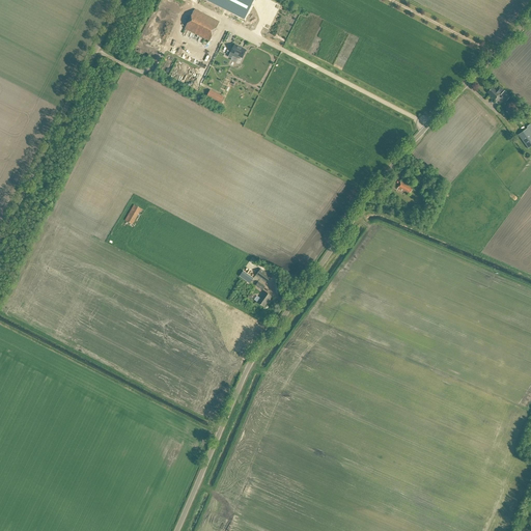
[(210,42),(220,22),(194,9),(185,29),(210,42)]
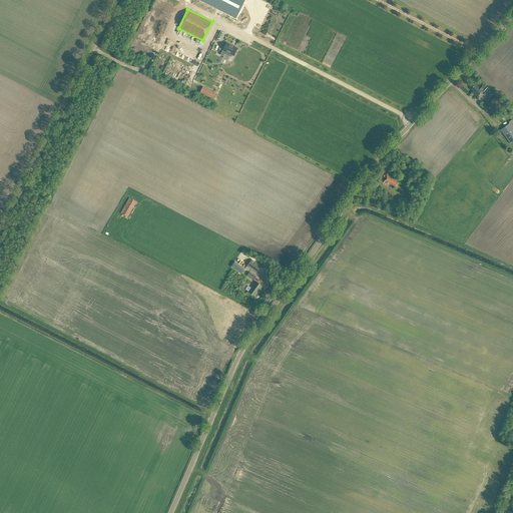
[(238,49),(226,43),(223,51),(221,55),(223,56),(224,54),(229,56),(230,54),(234,56),(238,49)]
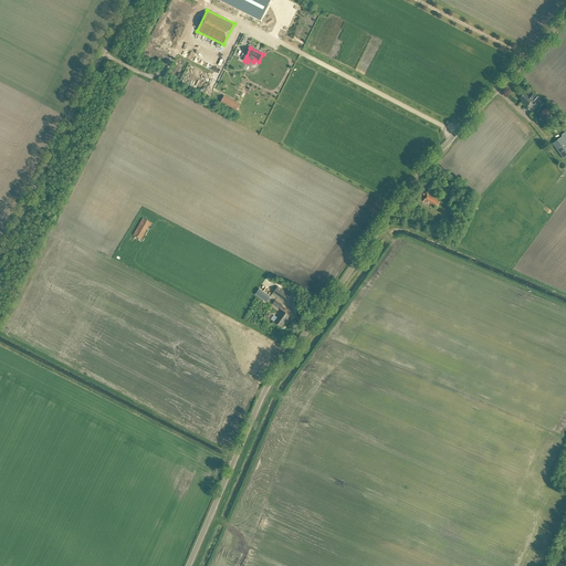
[(527,96),(524,94),(519,98),(527,106),(531,108),(534,105),(531,102),(532,101),(536,96),(532,92),(527,96)]
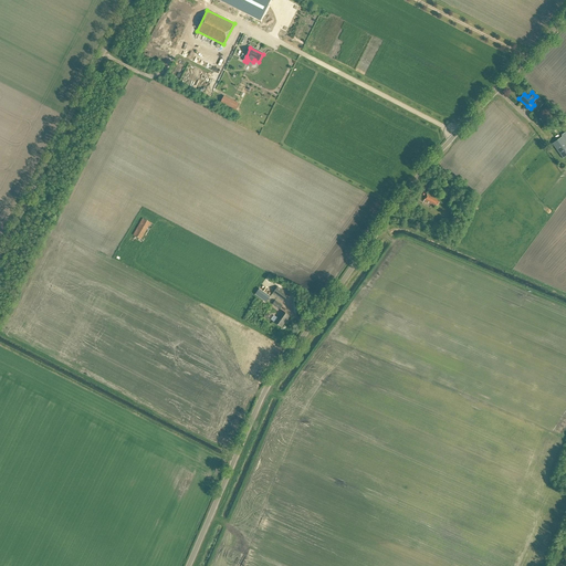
[(537,96),(534,102),(540,107),(544,103),(537,96)]
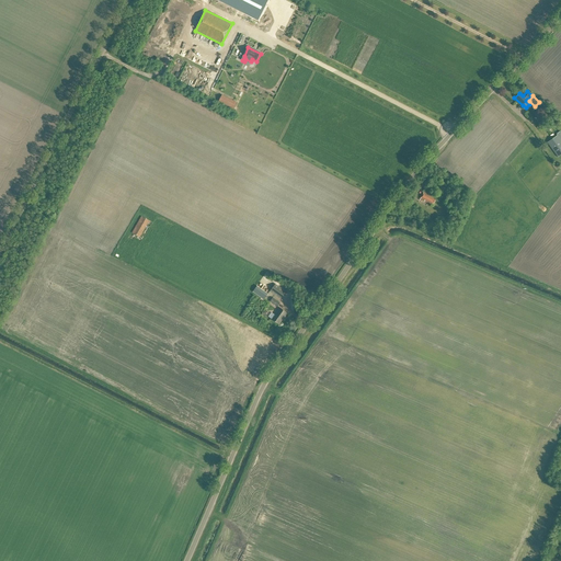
[(238,103),(227,98),(224,104),(235,110),(238,103)]
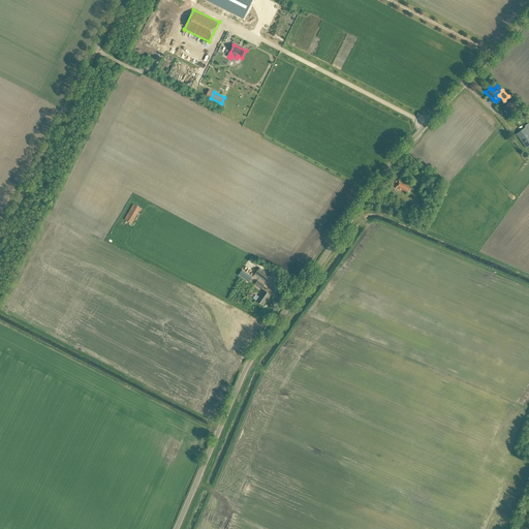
[(528,125),(528,124),(525,126),(525,128),(516,134),(526,148),(528,146),(528,125)]
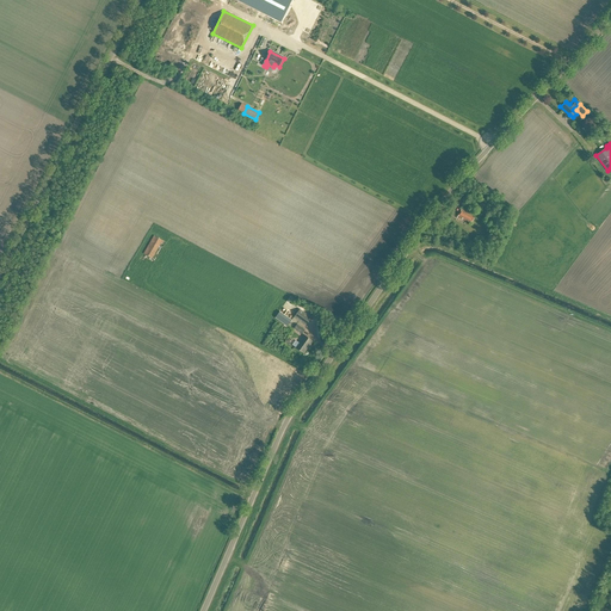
[(480,214),(483,208),(475,202),(471,208),(480,214)]
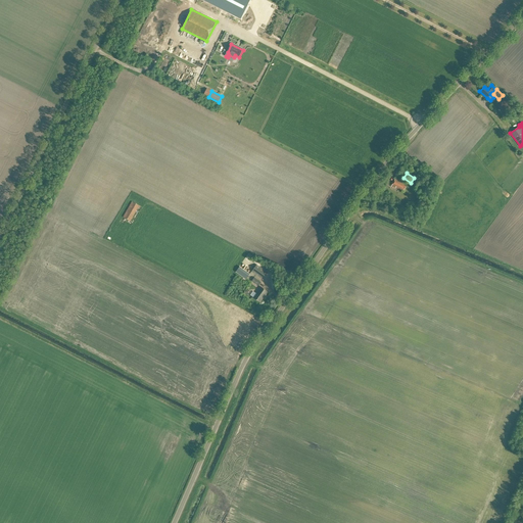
[(403,190),(408,184),(402,182),(401,182),(394,179),(391,186),(401,191),(402,190),(403,190)]
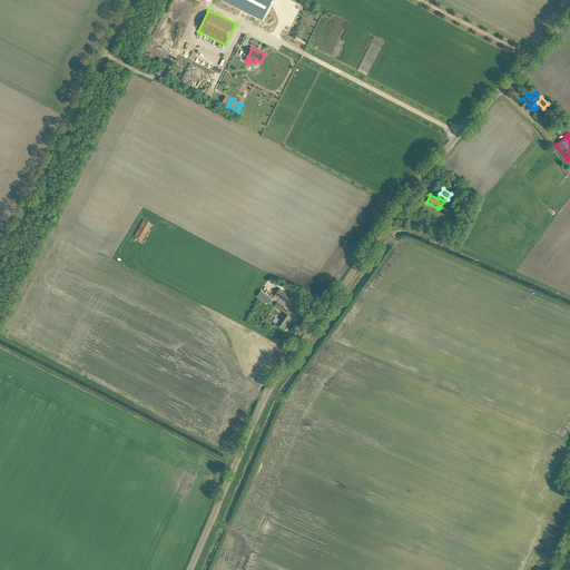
[(141,241),(151,224),(144,219),(134,236),(141,241)]
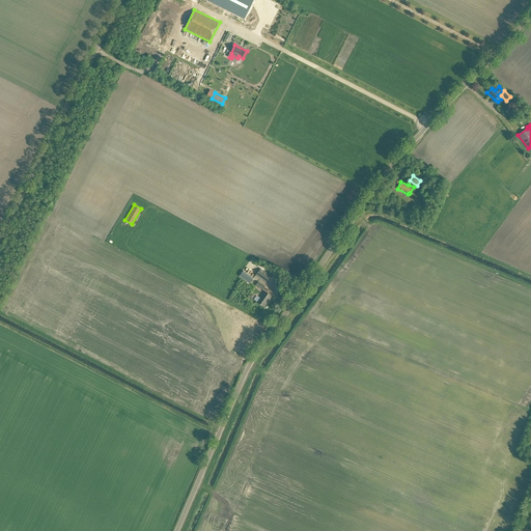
[(256,276),(268,284),(273,277),(261,269),(256,276)]
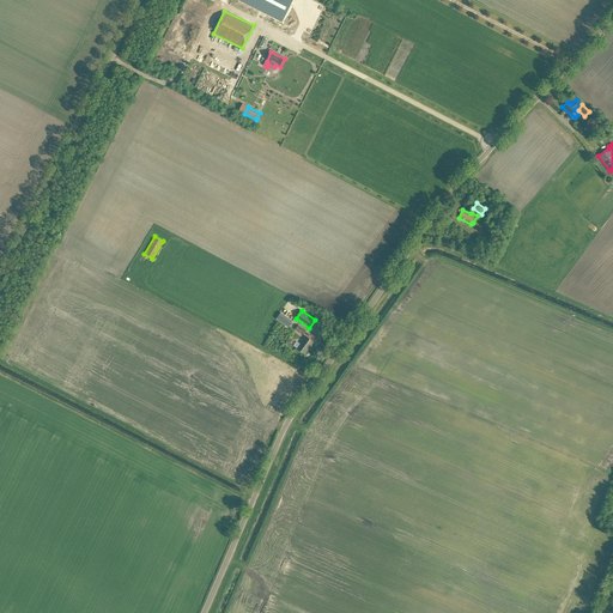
[(310,349),(315,343),(307,337),(298,349),(305,354),(309,349),(310,349)]
